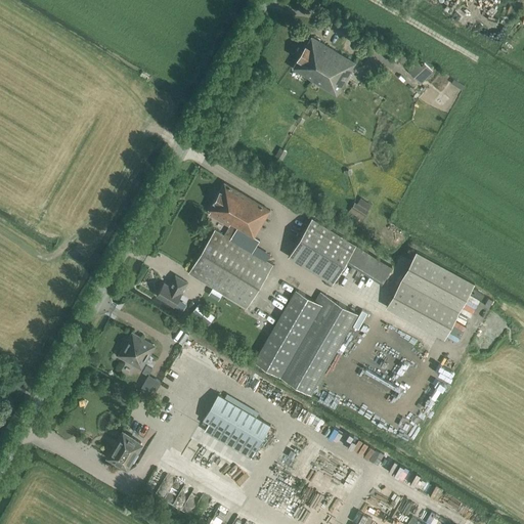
[(337,95),(356,62),(312,35),(292,68),(337,95)]
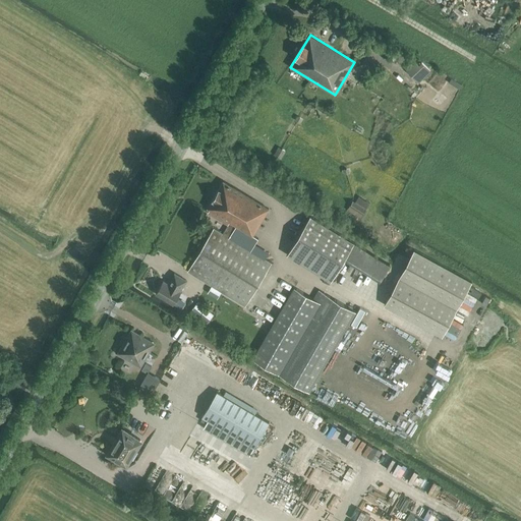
[(253,235),(270,209),(223,180),(207,209),(229,222),(223,233),(214,228),(187,272),(245,307),(272,263),(251,250),(258,239),(253,235)]
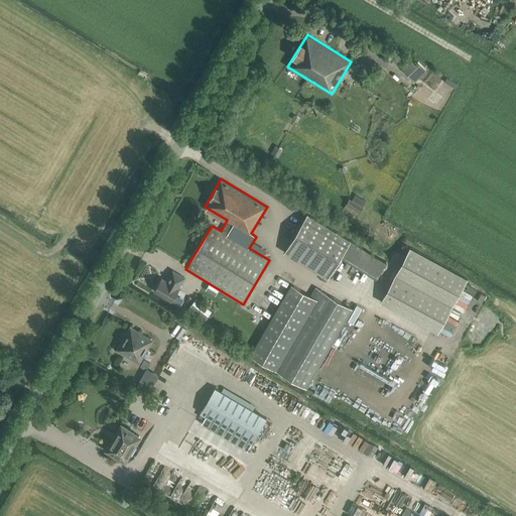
[(308,214),(285,252),(328,278),(341,257),(351,240),(308,214)]
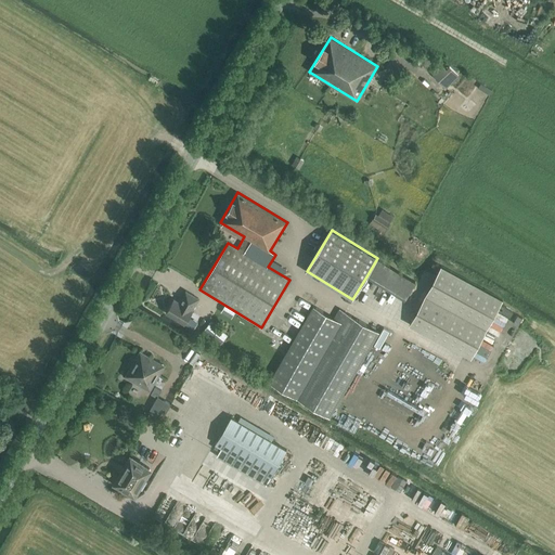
[(499,300),(441,269),(410,326),(467,358),(499,300)]
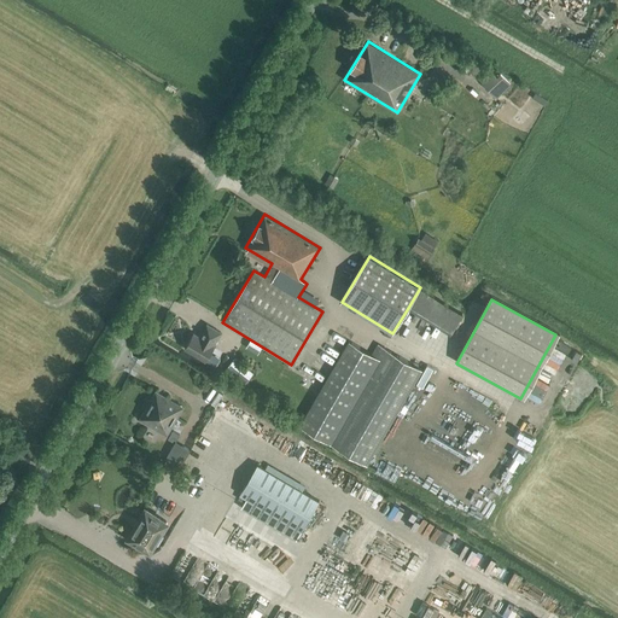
[(210,362),(227,333),(211,325),(204,337),(198,333),(188,350),(210,362)]
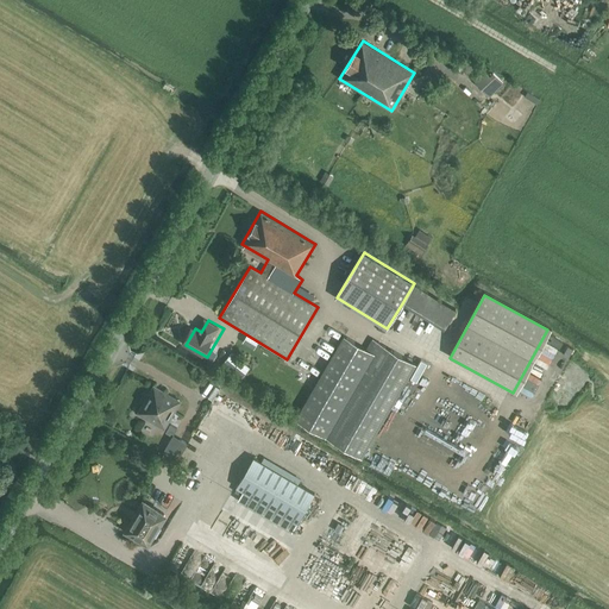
[(366,351),(341,338),(297,418),(360,456),(415,365),(371,341),(366,351)]
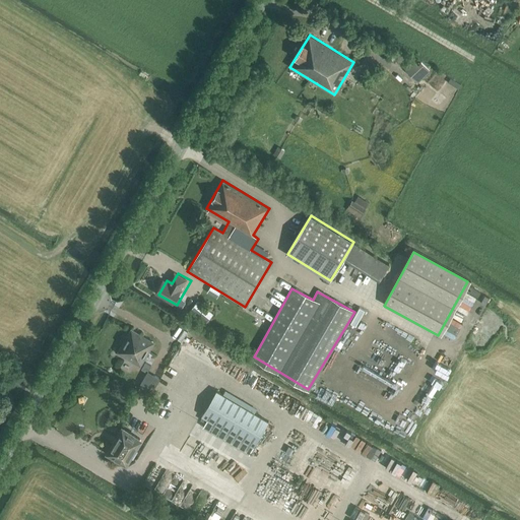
[(198,301),(191,310),(206,322),(213,314),(198,301)]
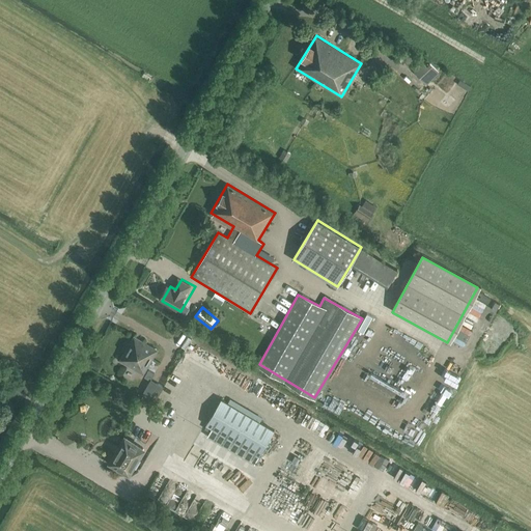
[(143,374),(143,373),(158,350),(134,335),(119,360),(143,374)]
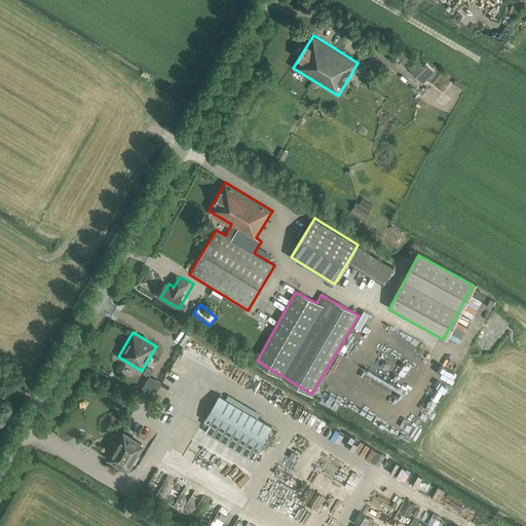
[(154,396),(163,381),(150,373),(142,388),(154,396)]
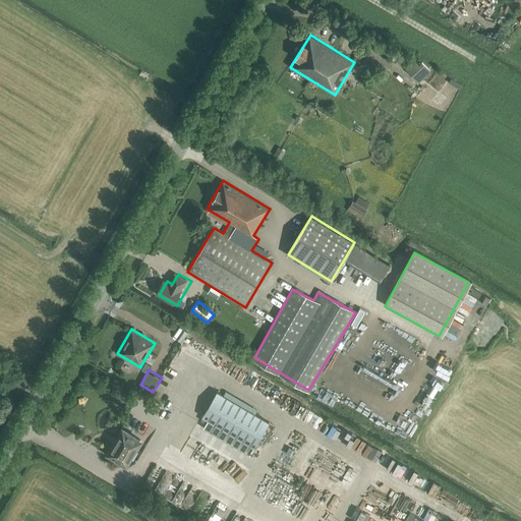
[(254,448),(270,422),(217,391),(201,416),(254,448)]
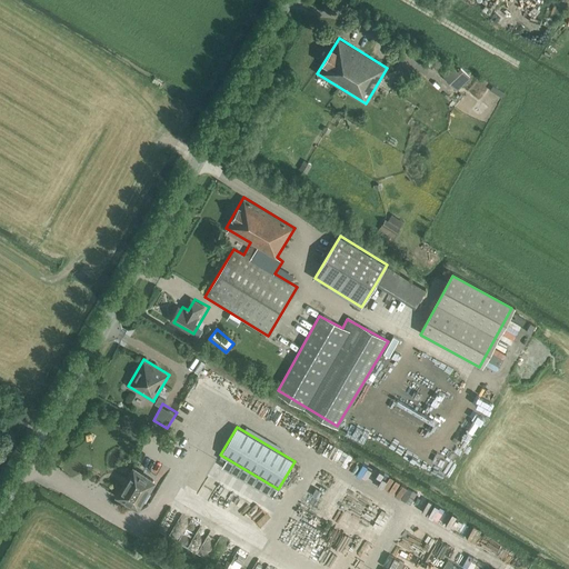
[(133,466),(116,496),(139,510),(145,499),(146,500),(151,491),(150,490),(157,480),(133,466)]
